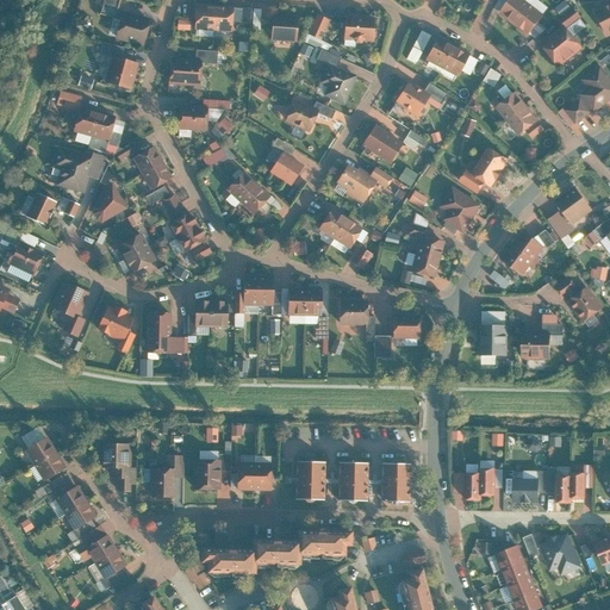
[(103,0),(100,13),(120,19),(122,13),(117,11),(119,0),(103,0)]
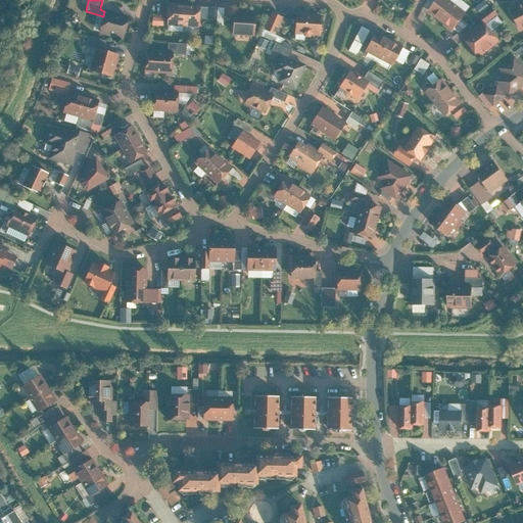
[(437,0),(429,11),(441,20),(455,3),(449,0),(437,0)]
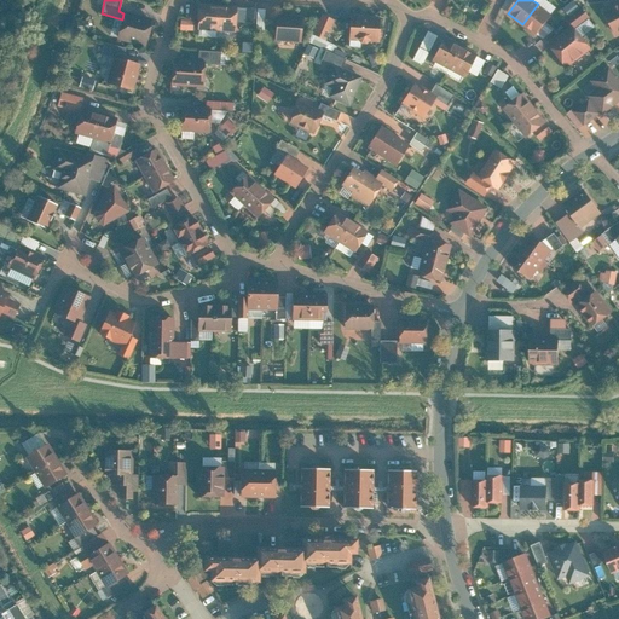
[(563,6),(568,16),(580,10),(577,1),(563,6)]
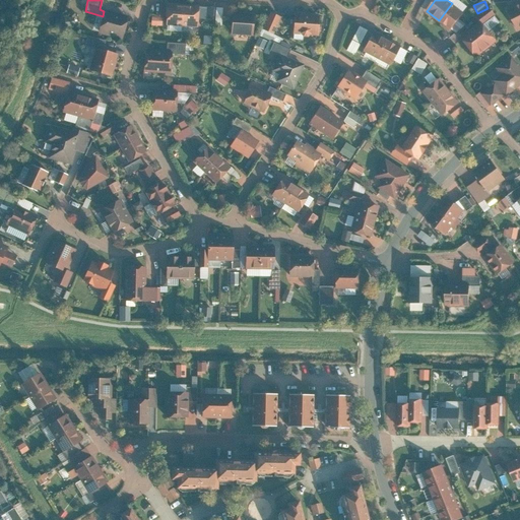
[(452,3),(439,20),(451,29),(464,12),(452,3)]
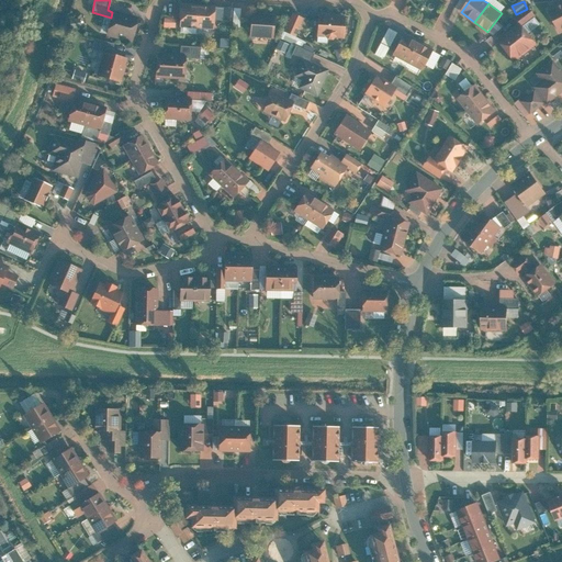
[(561,31),(561,4),(550,12),(561,33),(561,31)]
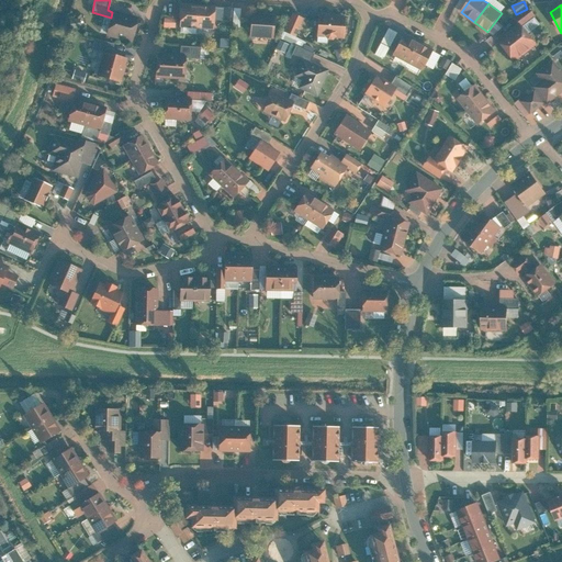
[(198,9),(179,7),(178,26),(197,27),(198,9)]
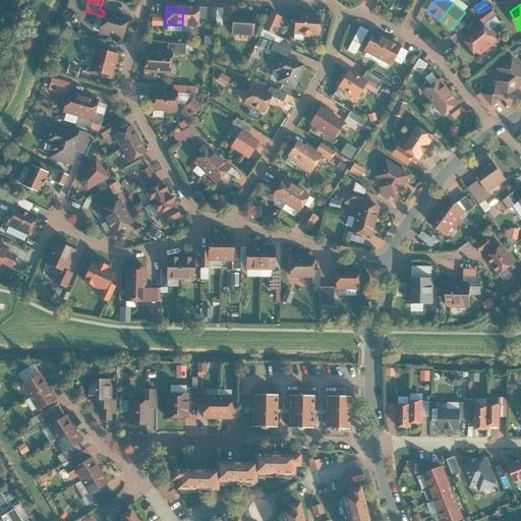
[(201,9),(183,8),(182,25),(200,26),(201,9)]
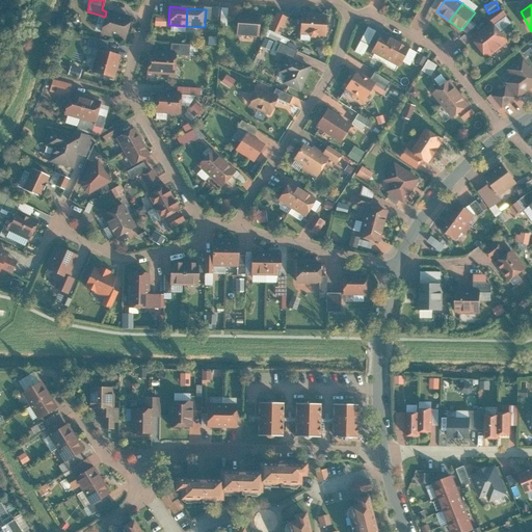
[(490,18),(495,23),(506,14),(502,8),(490,18)]
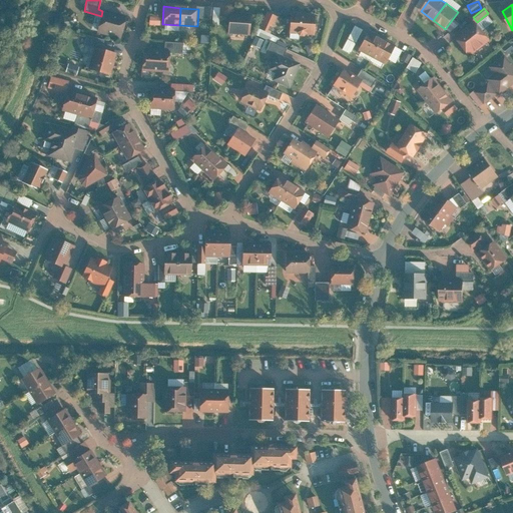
[(121,39),(127,15),(103,9),(102,11),(101,16),(97,32),(121,39)]
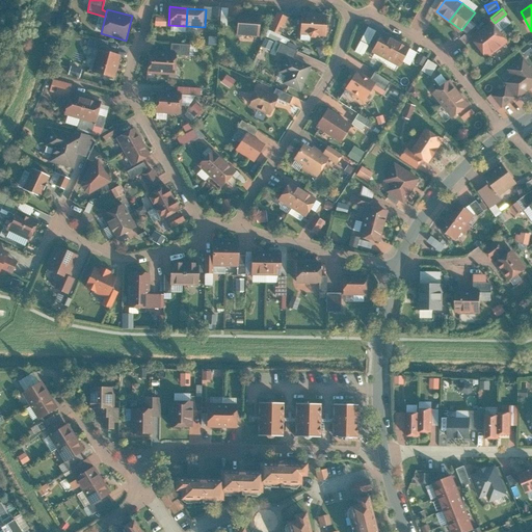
[(260,36),(261,14),(237,11),(236,34),(260,36)]
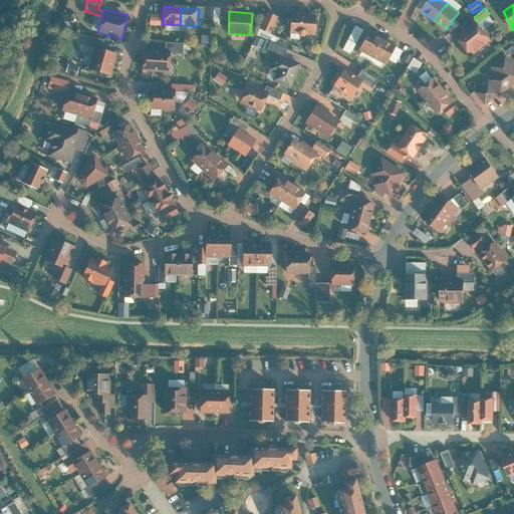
[(271,34),(278,16),(268,12),(260,29),(271,34)]
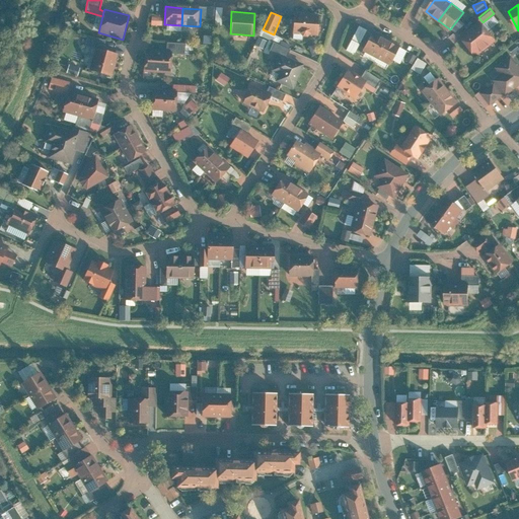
[(73,16),(63,17),(64,26),(74,25),(73,16)]
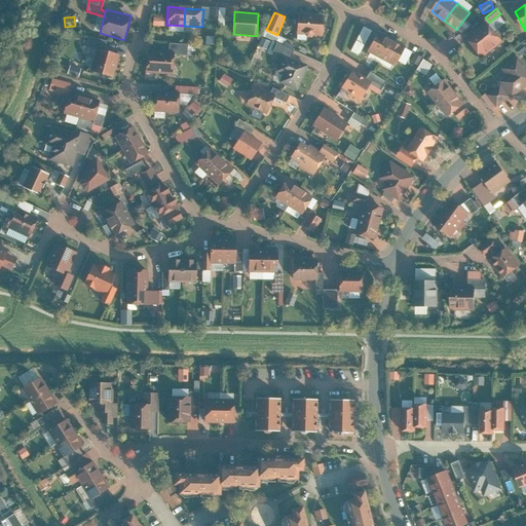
[(163,16),(152,16),(152,26),(163,26),(163,16)]
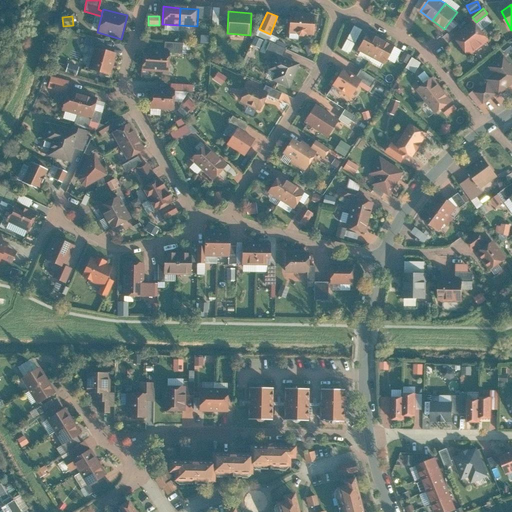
[(315,18),(289,16),(288,33),(297,33),(298,36),(304,36),(306,34),(314,34),(315,18)]
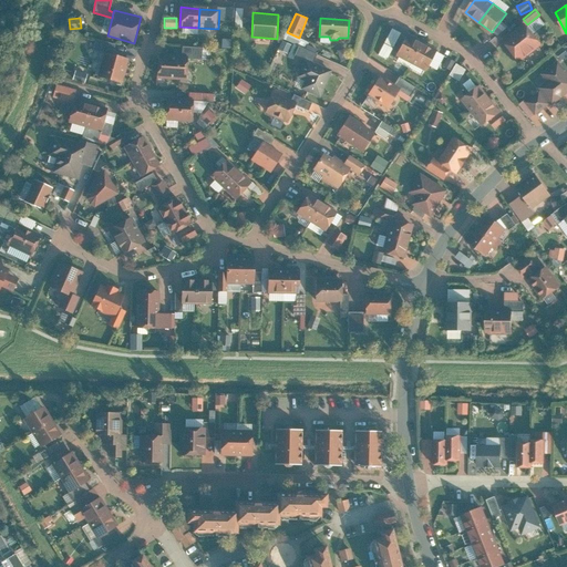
[(233,26),(224,24),(223,32),(232,33),(233,26)]
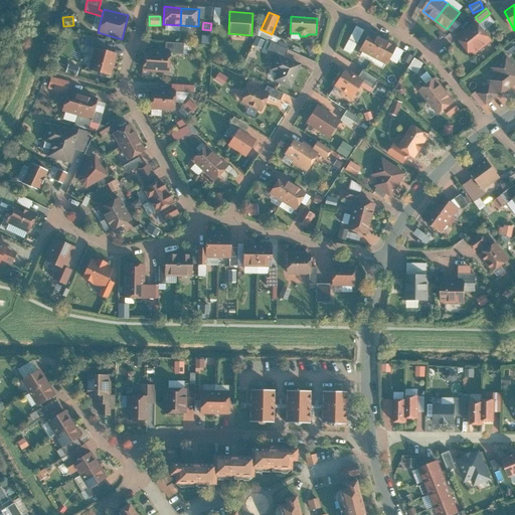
[(479,22),(458,37),(472,55),(493,40),(479,22)]
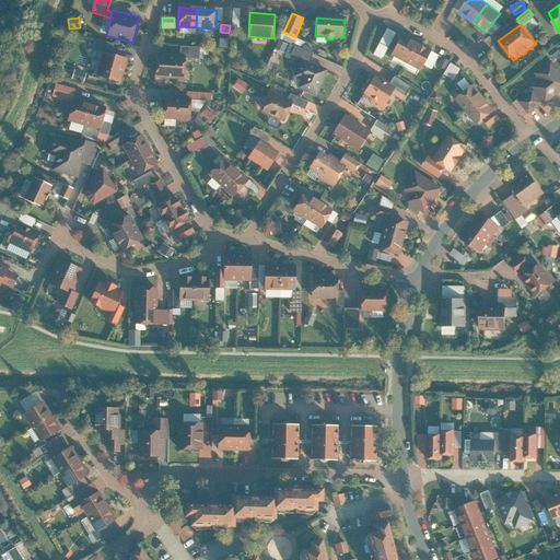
[(407,62),(418,41),(404,33),(392,55),(407,62)]
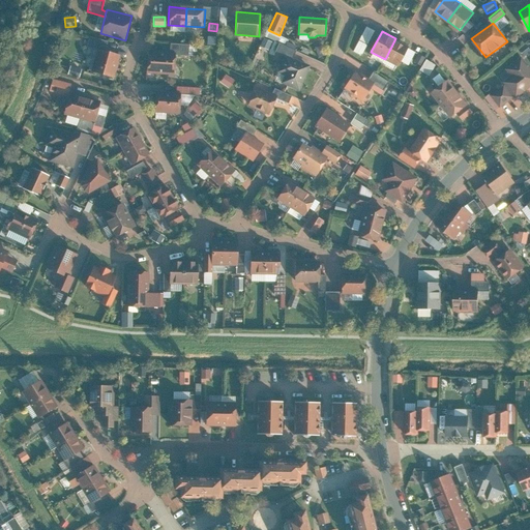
[(97,51),(105,53),(108,42),(89,36),(86,47),(97,51)]
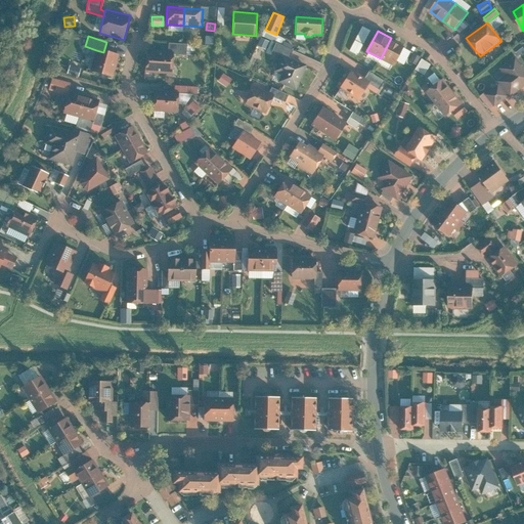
[(391,38),(381,58),(393,66),(404,45),(391,38)]
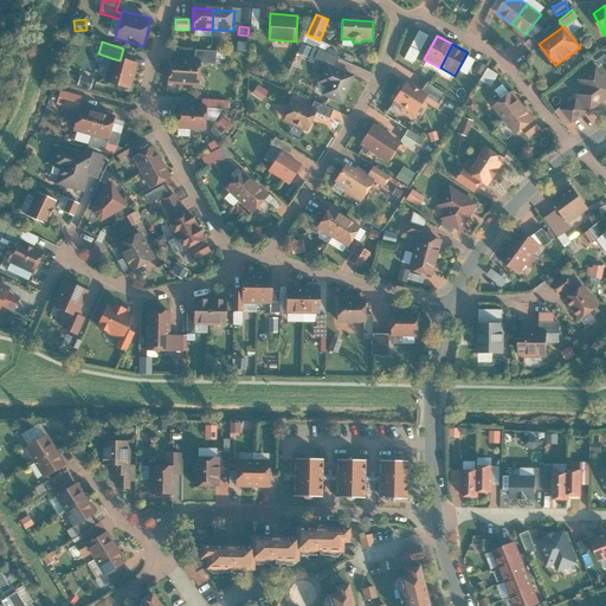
[(194,50),(194,63),(199,64),(216,64),(216,51),(194,50)]
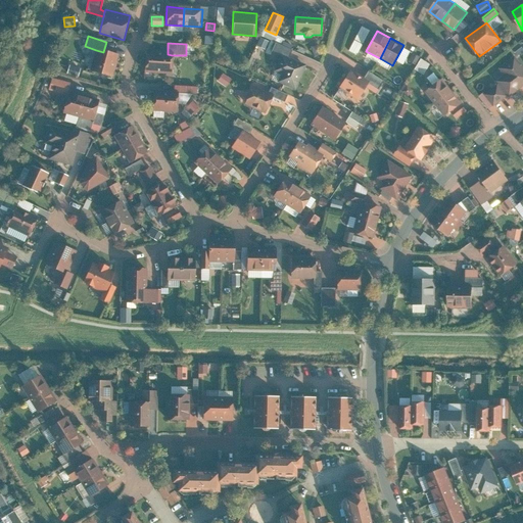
[(272,51),(282,55),(289,58),(292,50),(276,43),(272,51)]
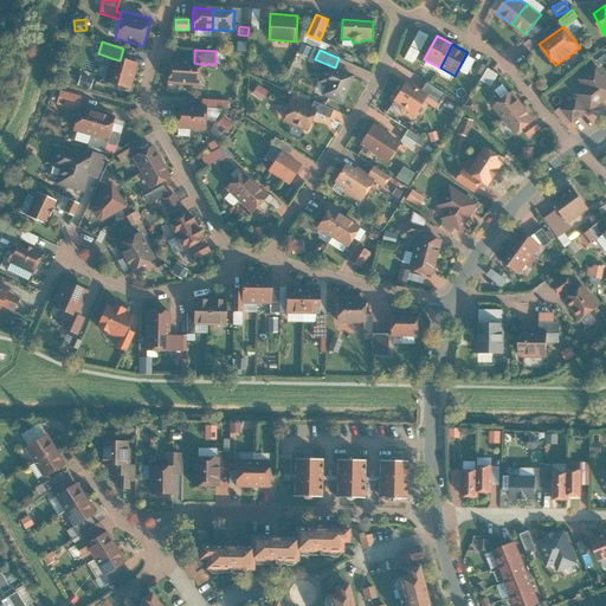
[(418,55),(410,50),(405,58),(413,63),(418,55)]
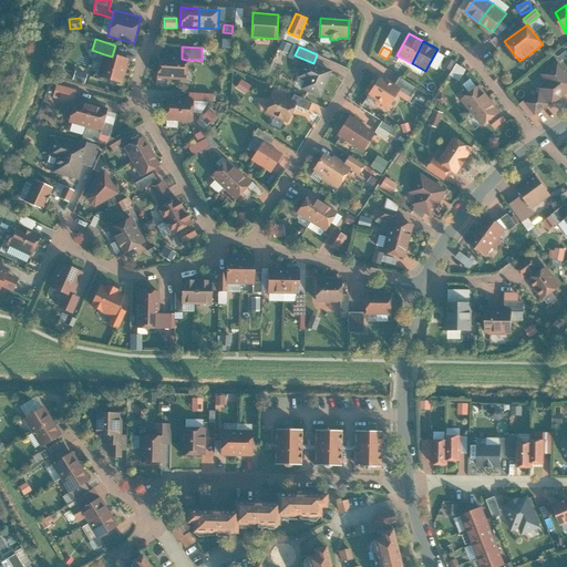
[(566,50),(565,47),(556,53),(562,60),(566,55),(566,50)]
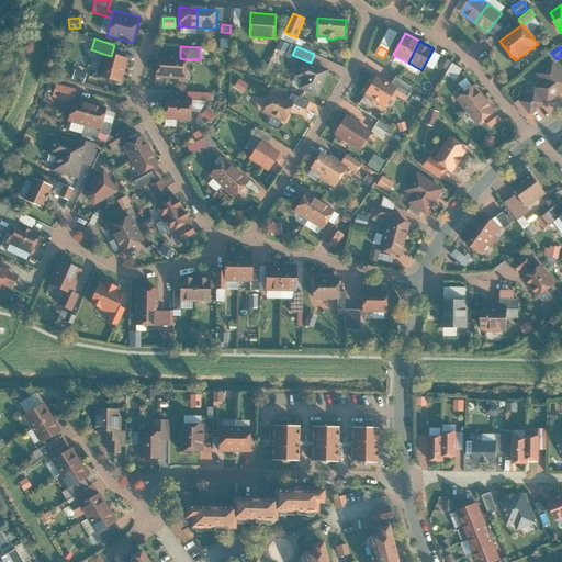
[(346,57),(341,48),(335,51),(338,60),(346,57)]
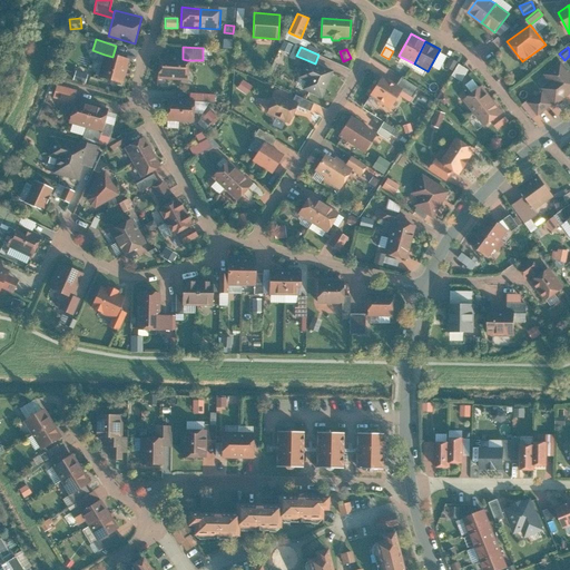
[(97,77),(119,85),(126,61),(112,57),(105,55),(97,77)]
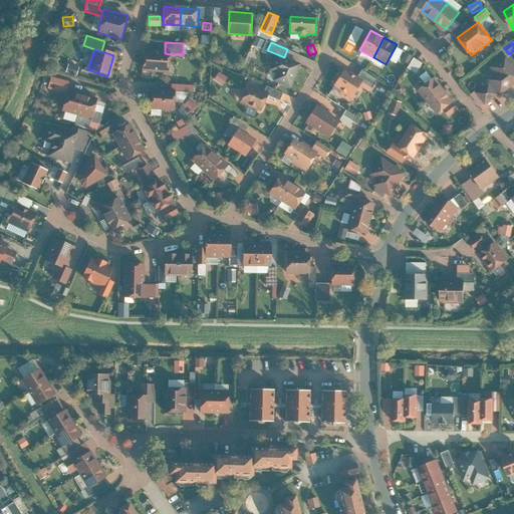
[(168,72),(169,54),(165,53),(143,52),(142,71),(168,72)]
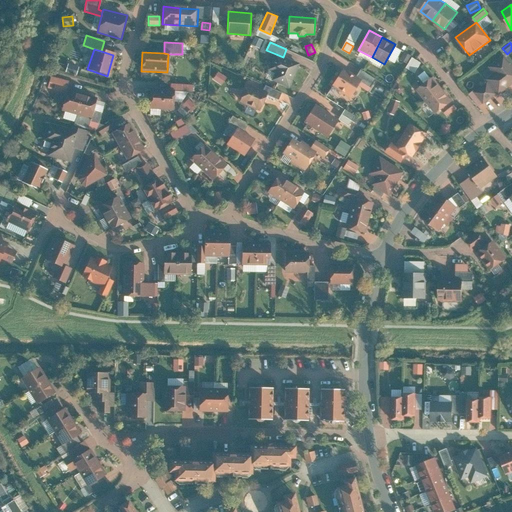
[(412,56),(405,52),(398,63),(405,67),(412,56)]
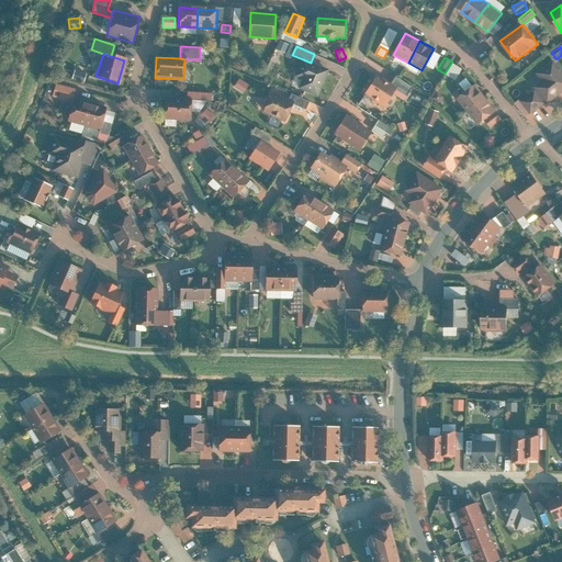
[(295,77),(303,80),(299,88),(317,96),(328,69),(311,63),(303,59),(295,77)]
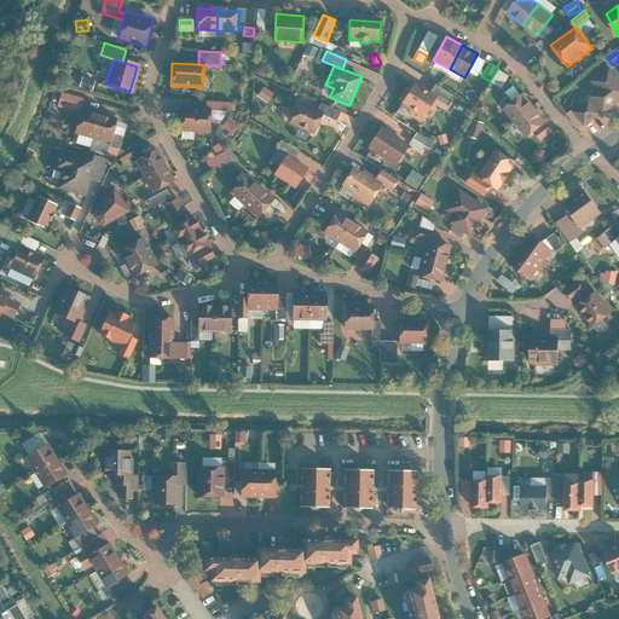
[(599,90),(590,96),(605,115),(618,104),(618,75),(612,67),(593,81),(599,90)]
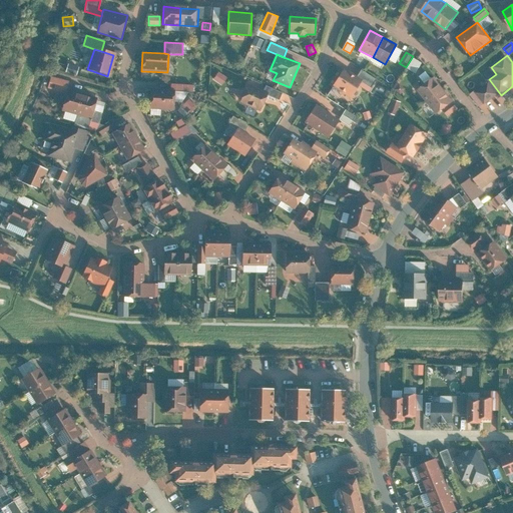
[(247,56),(243,67),(252,70),(258,59),(247,56)]
